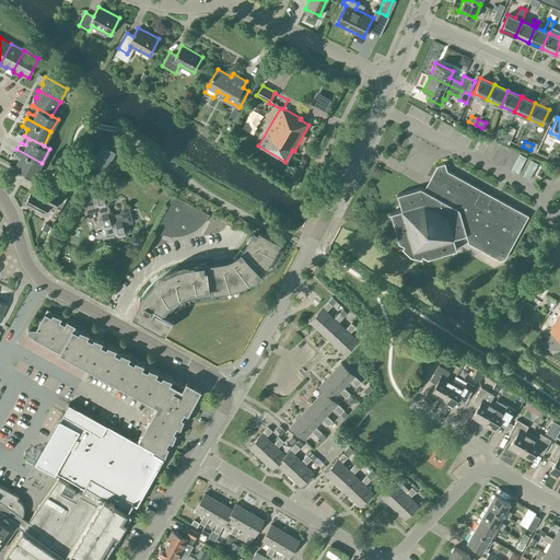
[(103,146),(102,146),(100,151),(113,159),(116,152),(103,146)]
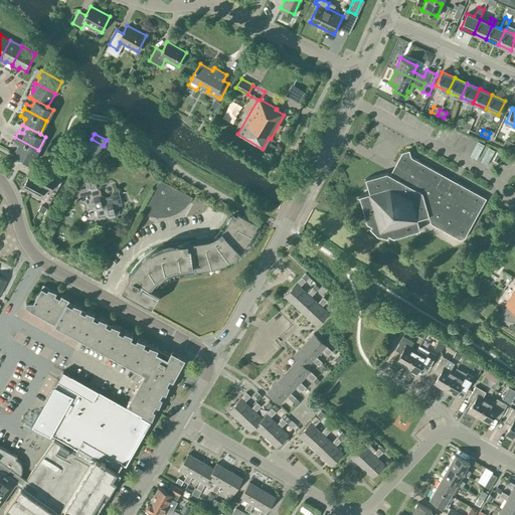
[(12,143),(17,146),(14,153),(31,162),(38,150),(15,137),(12,143)]
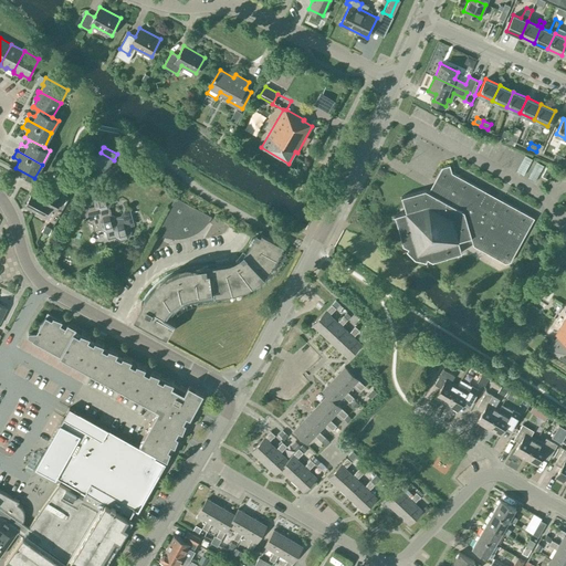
[(523,156),(515,170),(524,175),(532,160),(523,156)]
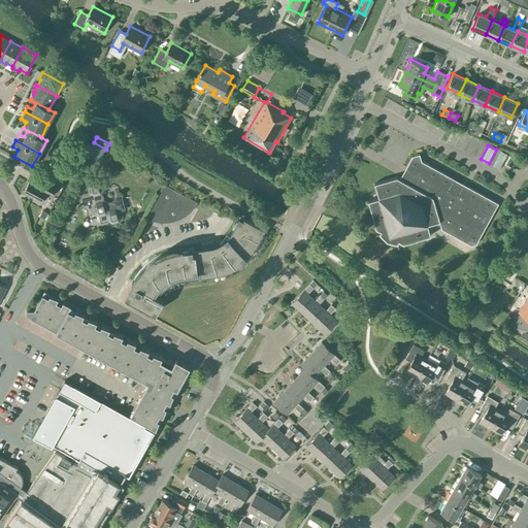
[(475,244),(498,203),(422,161),(420,154),(413,156),(400,178),(396,176),(374,184),(378,198),(368,201),(375,228),(381,231),(380,233),(387,240),(397,242),(398,240),(403,243),(431,235),(428,225),(439,221),(441,229),(471,245),(475,244)]
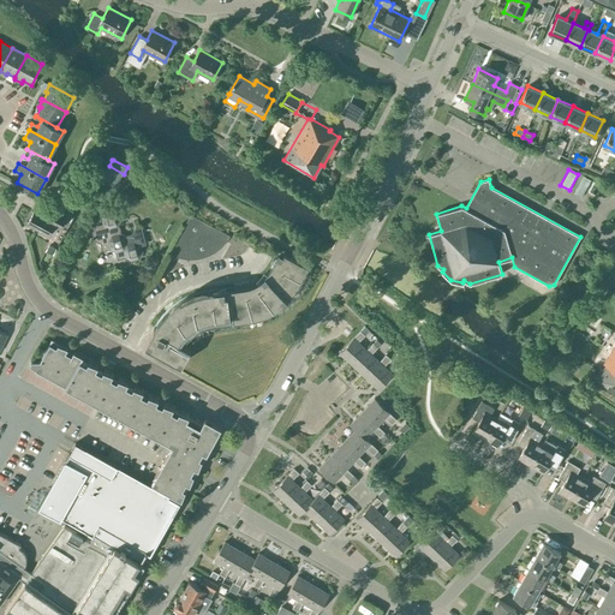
[(599,185),(593,181),(587,191),(595,195),(599,185)]
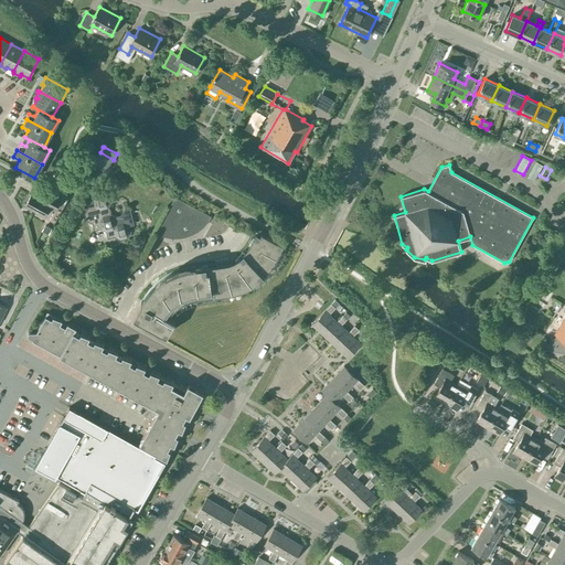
[(39,195),(32,192),(25,205),(36,211),(35,213),(43,217),(49,206),(54,210),(62,198),(43,188),(39,195)]
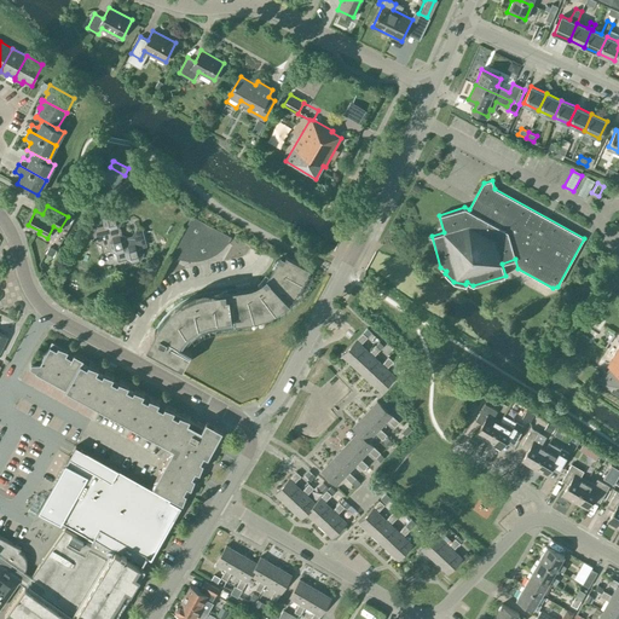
[(146,246),(142,227),(136,230),(132,236),(126,237),(120,235),(121,232),(120,229),(119,227),(122,221),(120,214),(113,210),(105,212),(102,219),(104,225),(97,227),(93,235),(96,242),(102,246),(103,252),(110,250),(117,254),(119,261),(126,259),(132,262),(139,260),(143,254),(142,247),(146,246)]
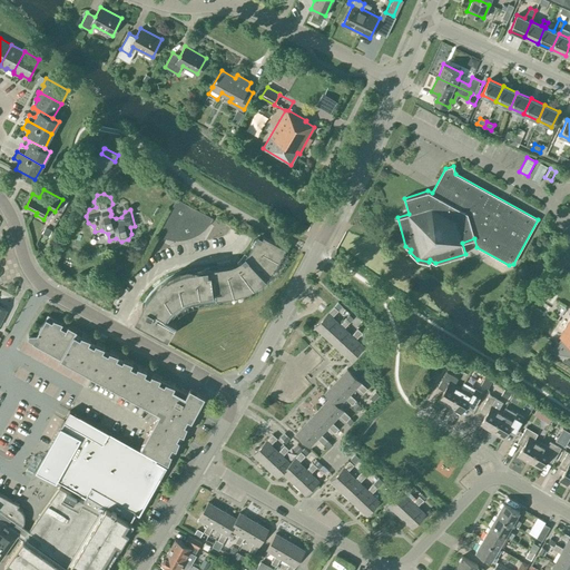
[(208,225),(214,218),(177,198),(157,235),(164,238),(173,239),(180,239),(188,238),(196,235),(203,231),(208,225)]
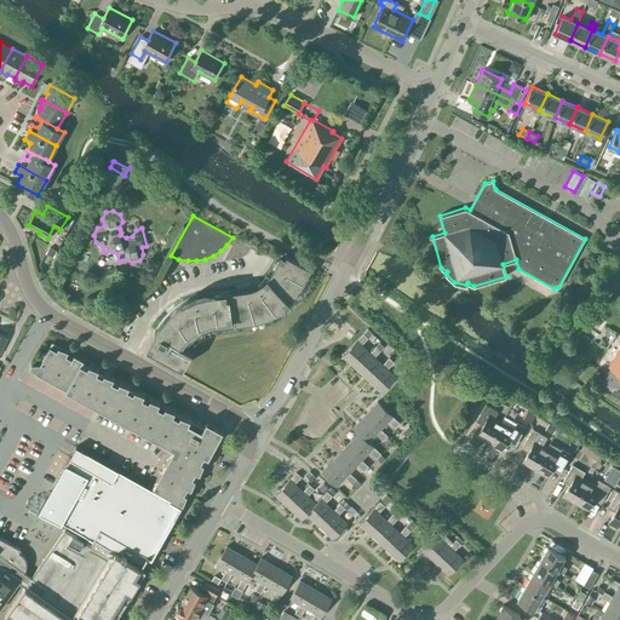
[(57,250),(50,246),(45,253),(53,257),(57,250)]
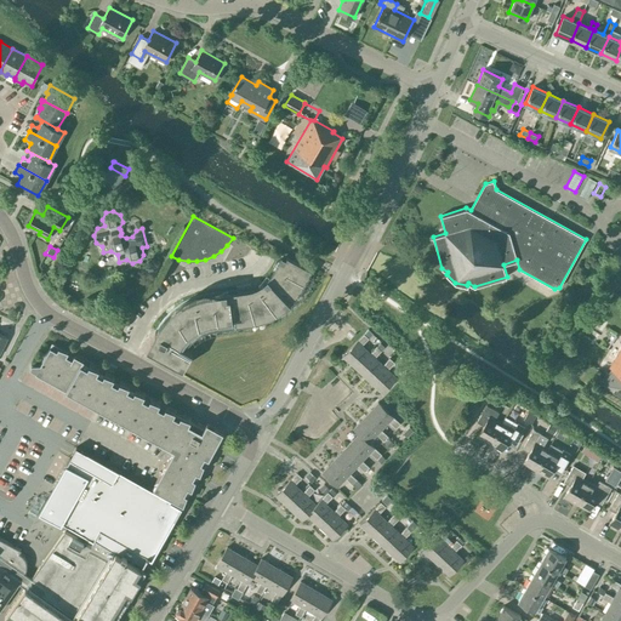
[(163,320),(155,330),(147,347),(183,368),(192,351),(184,347),(189,340),(195,335),(201,330),(209,328),(216,326),(250,322),(261,319),(271,315),(280,311),(289,303),(296,295),(302,286),(312,271),(288,256),(285,260),(280,257),(273,269),(269,275),(265,280),(260,284),(252,286),(246,288),(211,292),(200,295),(189,298),(180,305),(170,312),(163,320)]
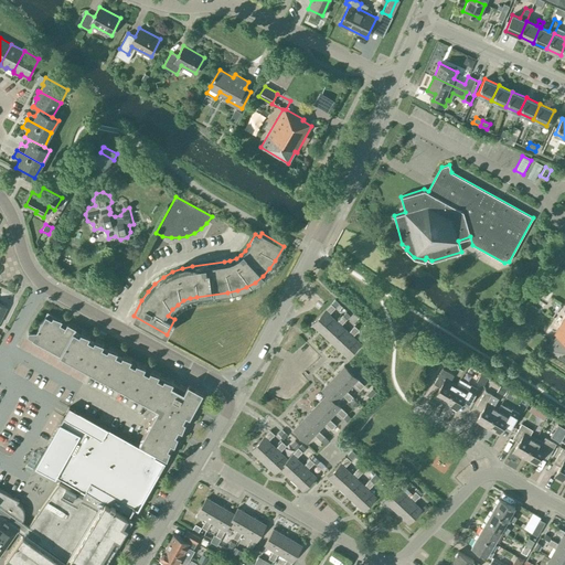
[(323,334),(337,321),(329,315),(336,308),(331,304),(312,323),(323,334)]
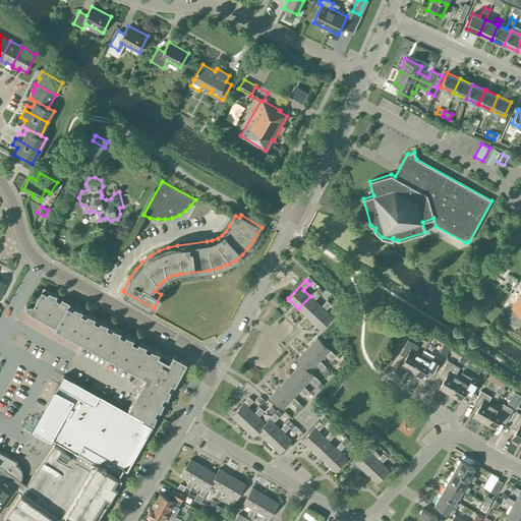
[(30,312),(146,377),(171,391),(180,374),(181,371),(181,369),(181,368),(181,366),(182,363),(44,287),(32,309),(31,308),(31,306),(29,305),(26,305),(25,306),(25,308),(26,310),(30,312)]
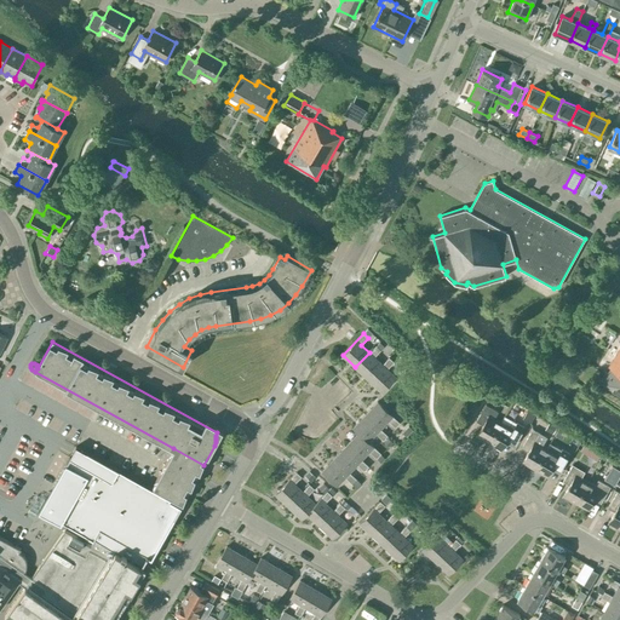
[(368,380),(383,365),(374,357),(382,350),(375,345),(369,352),(355,367),(368,380)]
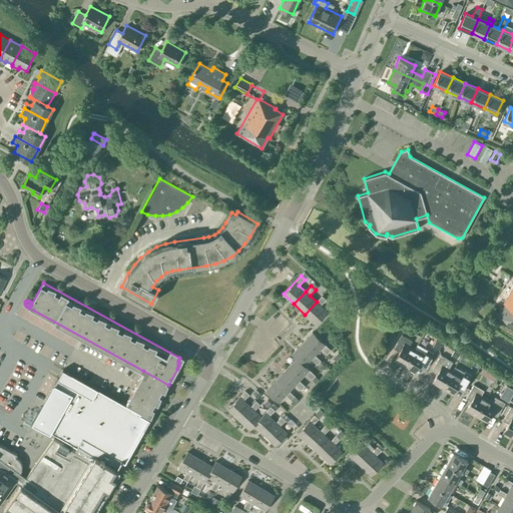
[(512,324),(512,288),(497,315),(512,324)]
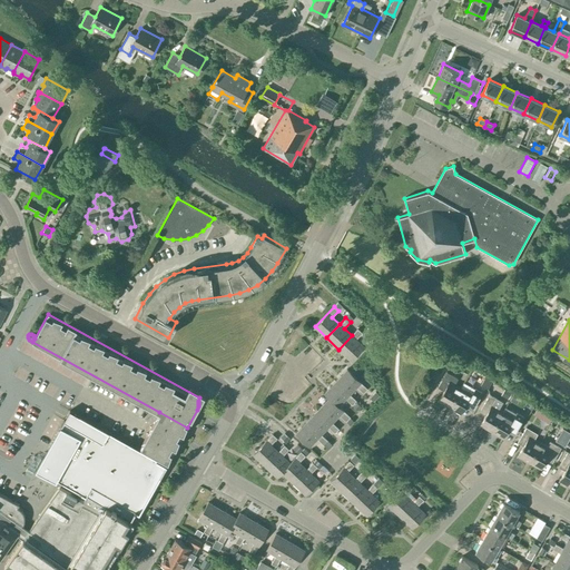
[(357,328),(352,335),(338,350),(351,361),(363,346),(355,340),(362,333),(357,328)]
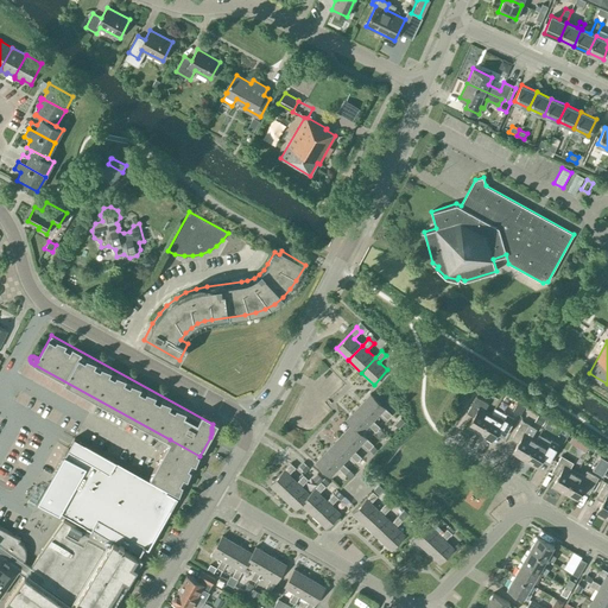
[(479,379),(469,374),(463,385),(473,390),(479,379)]
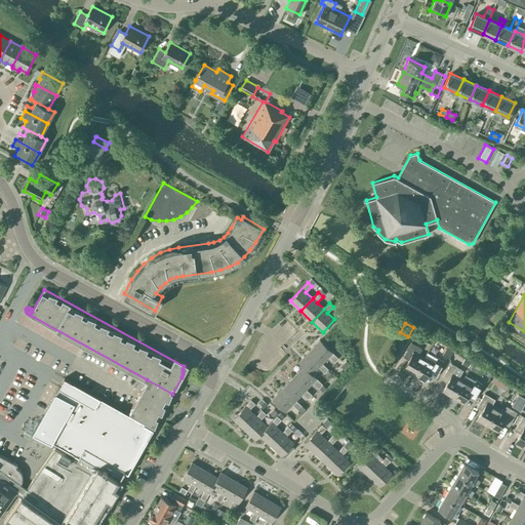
[(320,340),(309,351),(322,363),(328,356),(334,362),(338,358),(320,340)]
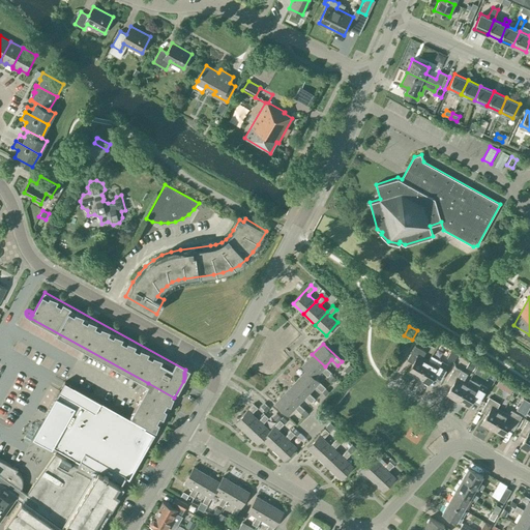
[(418,378),(429,360),(422,357),(425,352),(415,346),(407,360),(413,363),(408,372),(418,378)]
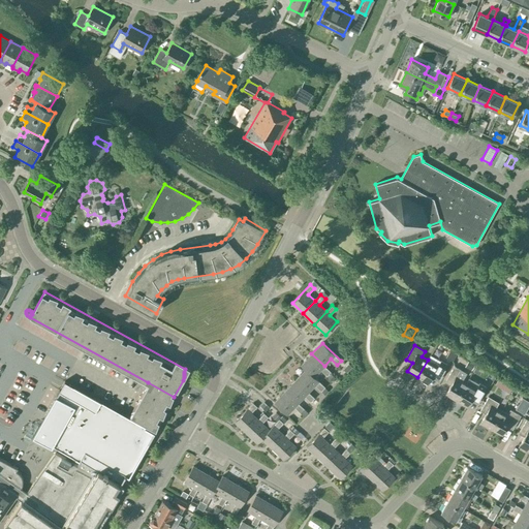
[(311,353),(301,365),(306,369),(313,377),(320,370),(327,375),(330,371),(324,366),(311,353)]
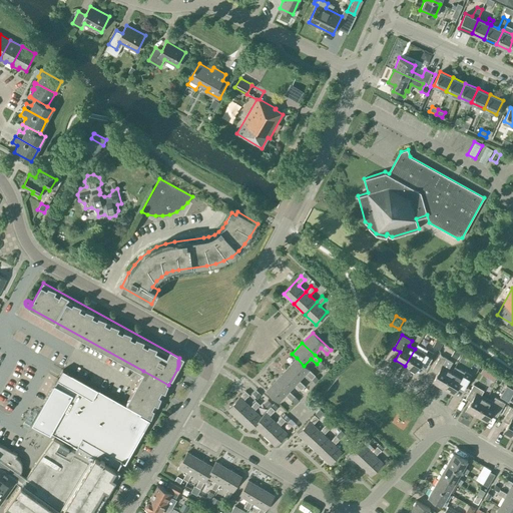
[(415,349),(405,366),(415,372),(420,363),(425,367),(433,353),(423,347),(420,352),(415,349)]
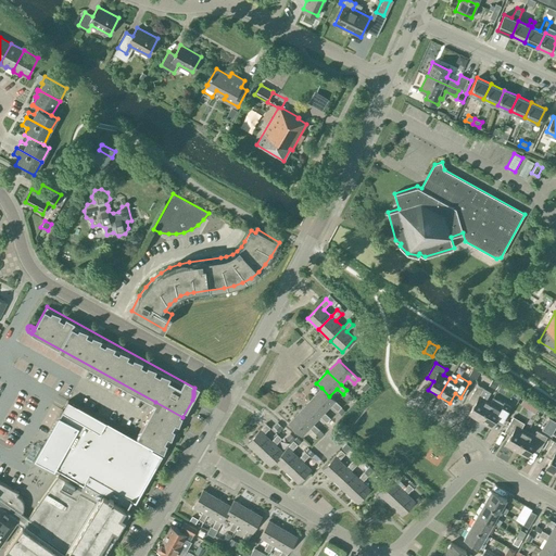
[(371,387),(367,381),(361,388),(365,392),(371,387)]
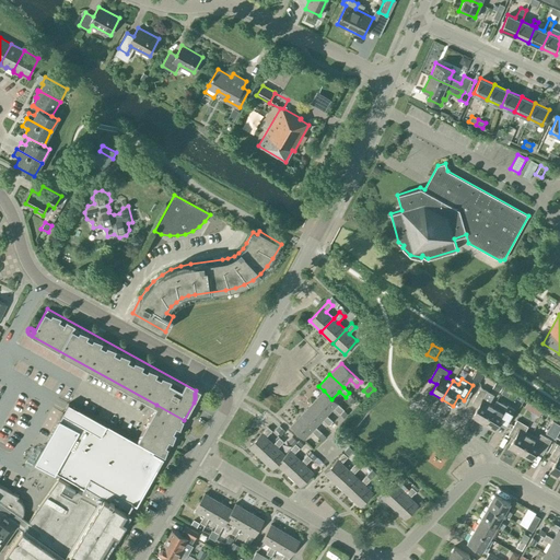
[(493,405),(490,403),(494,395),(481,386),(470,404),(477,407),(471,417),(482,423),(493,405)]
